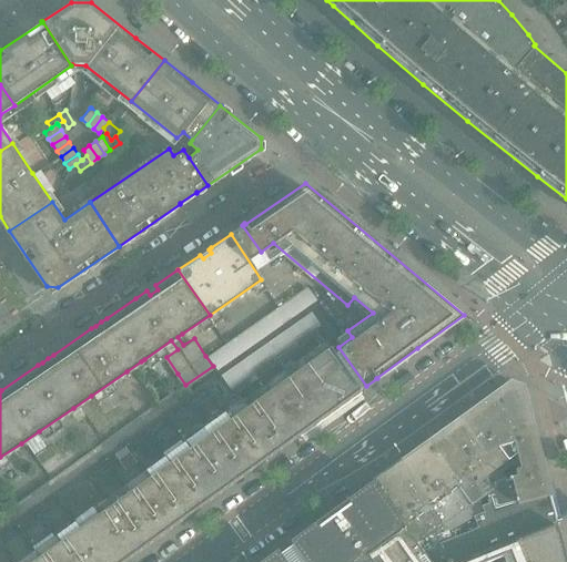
[(316,297),(307,284),(300,289),(310,303),(316,297)]
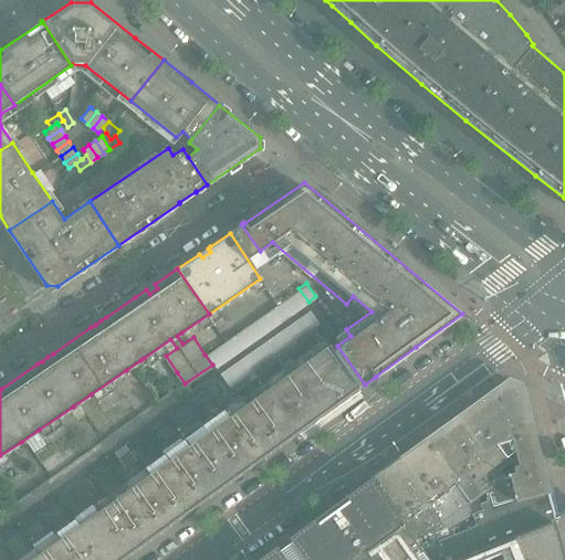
[(309,302),(299,288),(291,294),(301,307),(309,302)]
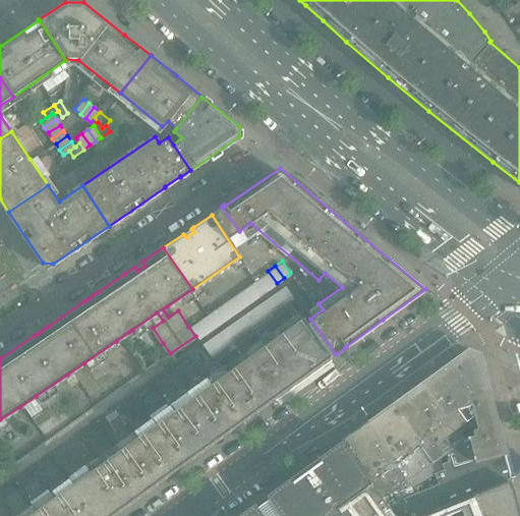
[(277,283),(268,271),(262,276),(270,288),(277,283)]
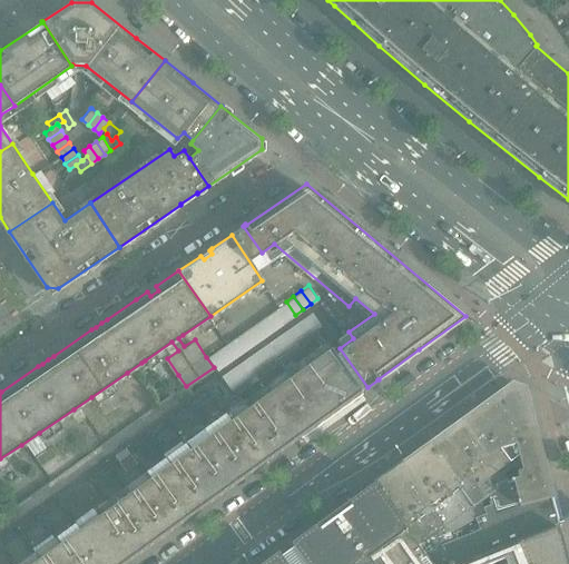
[(295,315),(286,302),(278,307),(287,320),(295,315)]
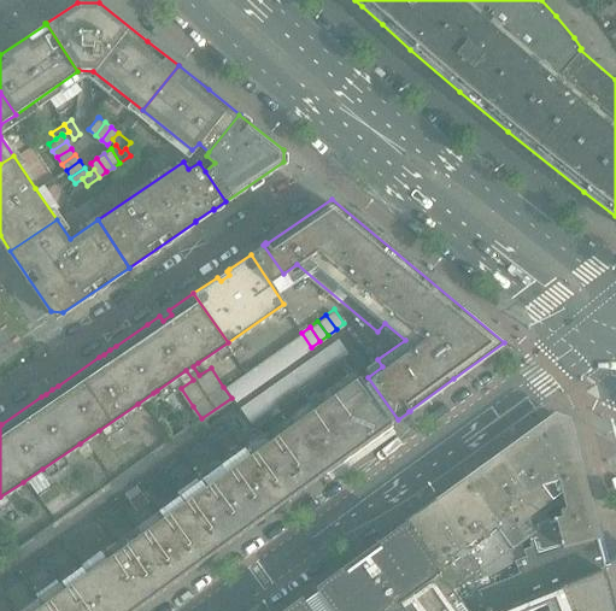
[(311,347),(301,333),(293,339),(303,352),(311,347)]
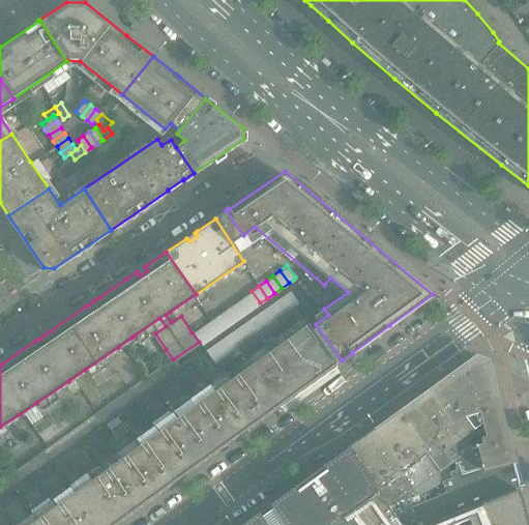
[(299,301),(291,289),(282,294),(291,308),(295,304),(299,301)]
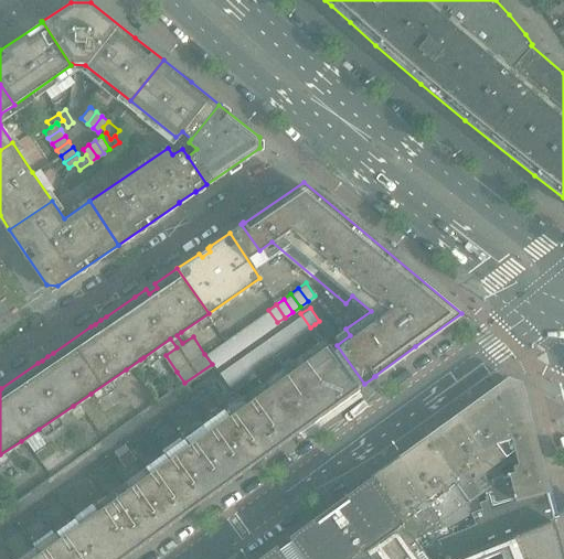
[(277,322),(268,310),(261,314),(269,328),(277,322)]
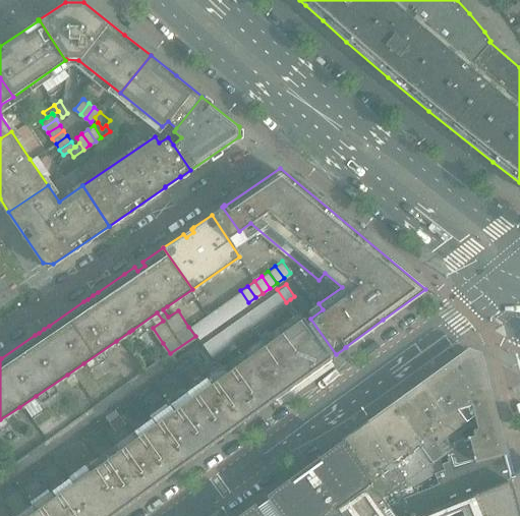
[(286,302),(277,289),(269,295),(278,308),(286,302)]
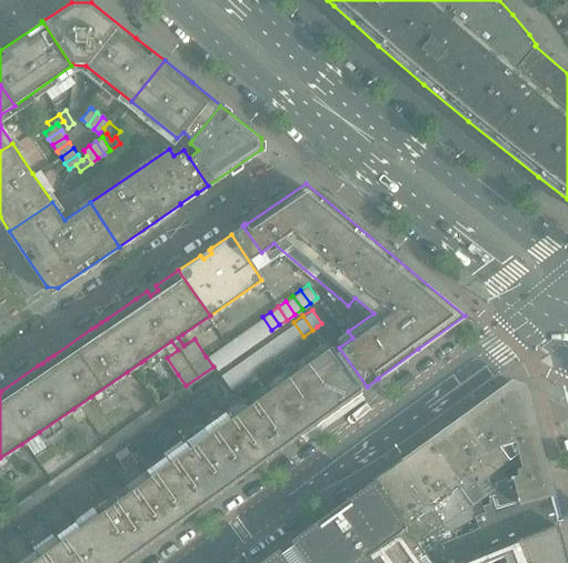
[(271,330),(262,317),(255,322),(263,335),(271,330)]
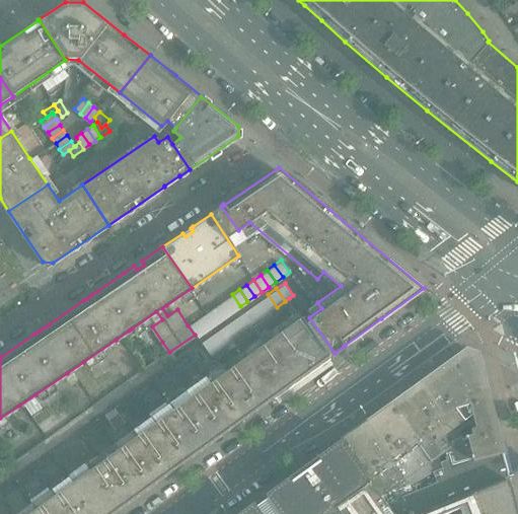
[(240,306),(232,294),(225,299),(233,311),(240,306)]
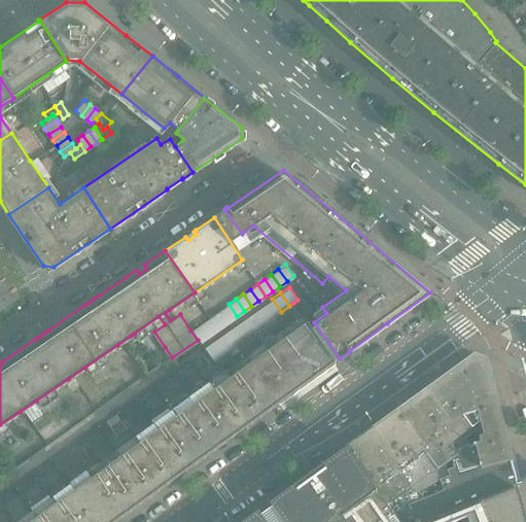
[(281,312),(272,299),(264,305),(273,318),(281,312)]
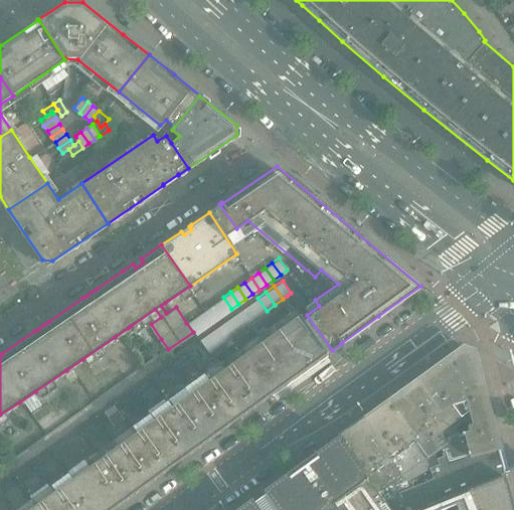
[(109,509),(328,352),(304,319),(287,296),(283,299),(275,305),(267,311),(258,317),(251,321),(244,326),(237,331),(230,336),(243,354),(26,509),(109,509)]
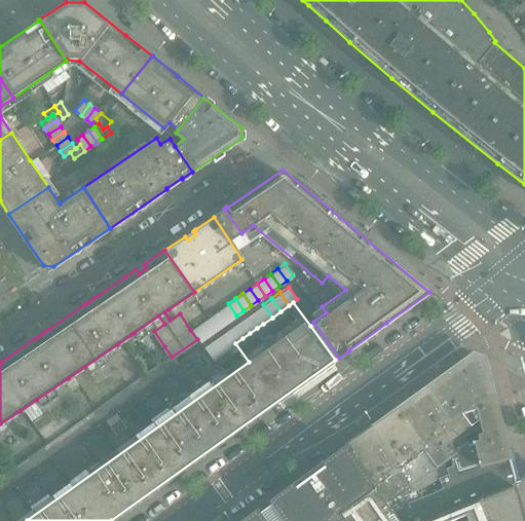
[(236,315),(228,303),(221,308),(230,321),(236,315)]
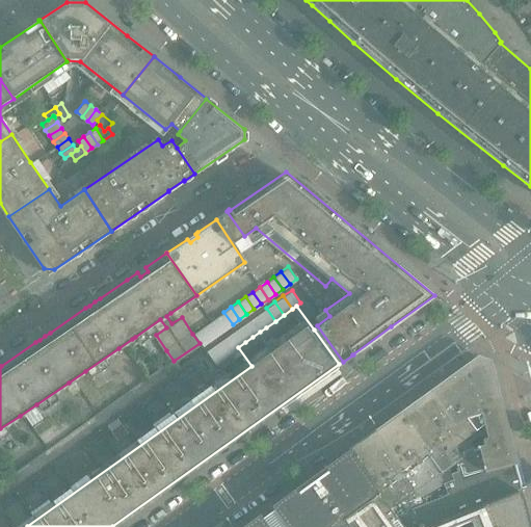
[(275,321),(266,308),(258,314),(266,327),(275,321)]
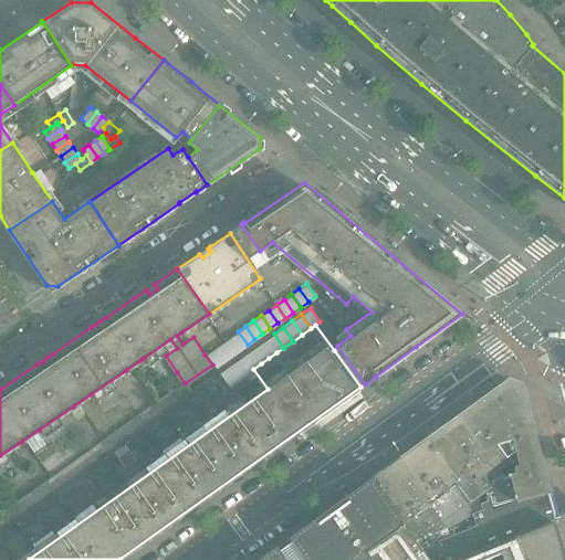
[(248,345),(238,331),(230,337),(240,350),(248,345)]
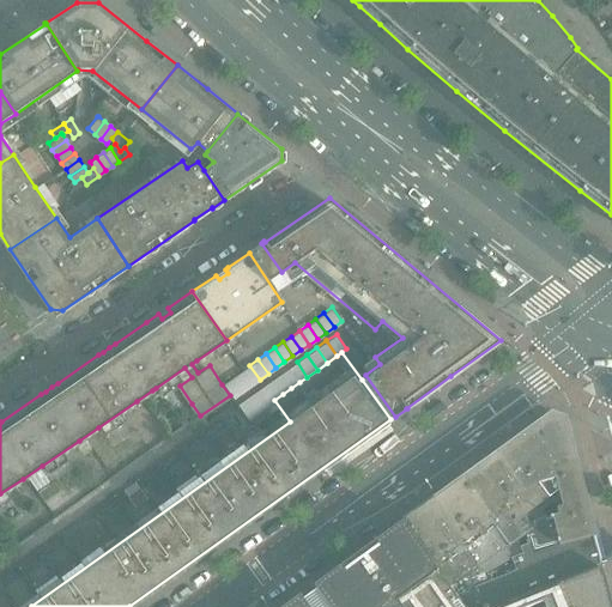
[(307,377),(297,362),(289,368),(300,382),(307,377)]
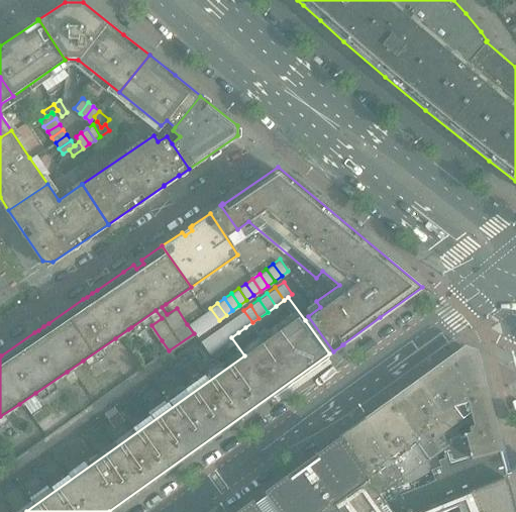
[(219,320),(210,308),(207,310),(203,313),(212,324),(219,320)]
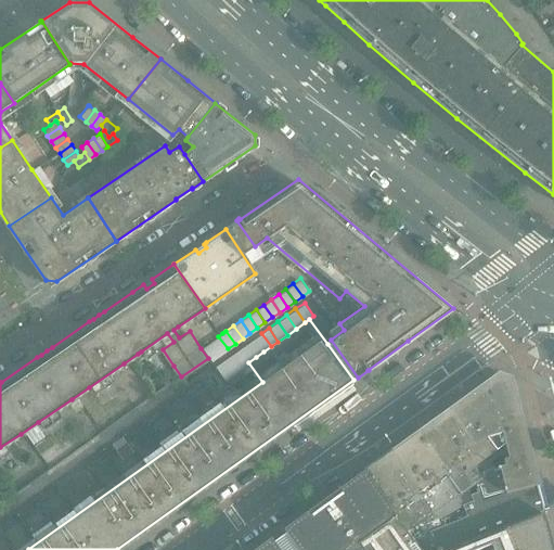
[(271,346),(261,333),(254,339),(263,352),(271,346)]
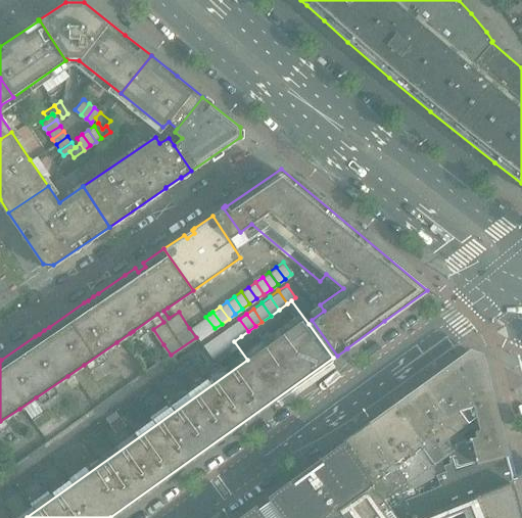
[(215,328),(205,317),(199,321),(207,333),(215,328)]
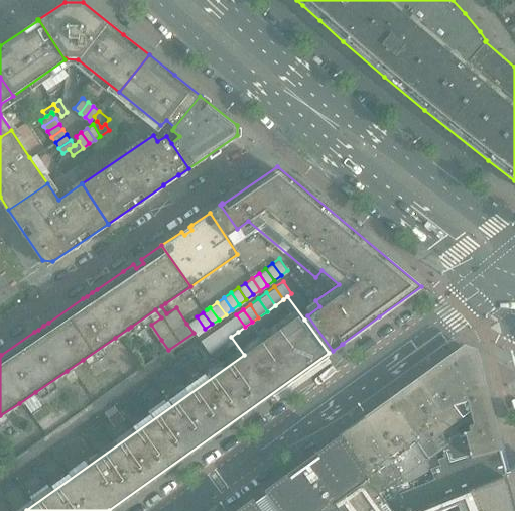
[(245,327),(236,314),(229,318),(238,332),(245,327)]
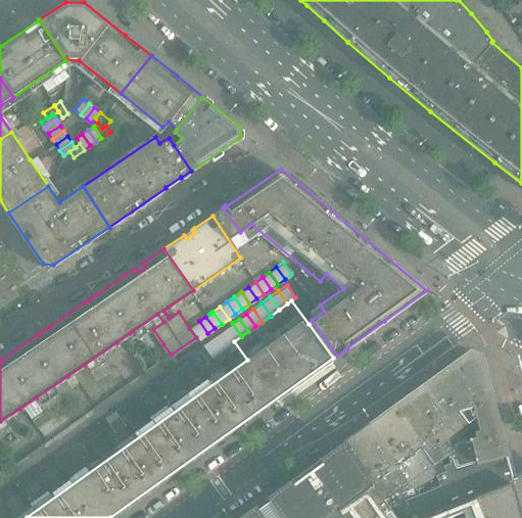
[(207,333),(199,321),(192,326),(200,338),(207,333)]
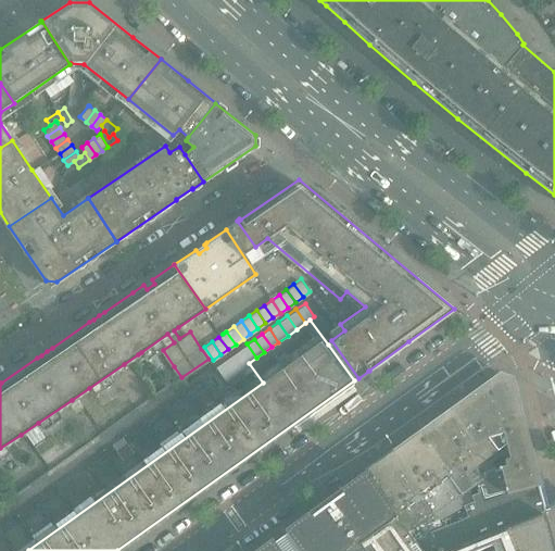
[(256,358),(247,343),(239,349),(249,363),(256,358)]
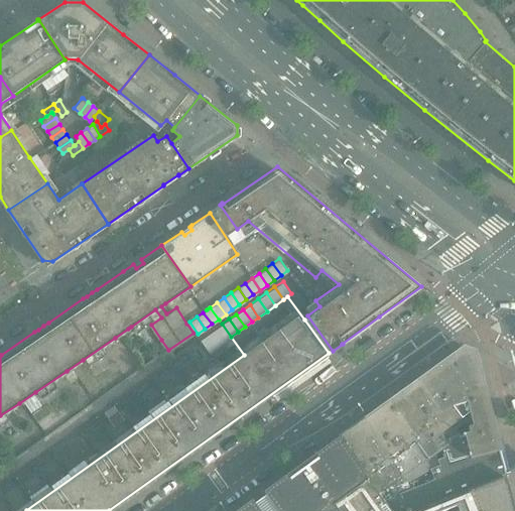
[(231,337),(222,324),(215,329),(224,342),(231,337)]
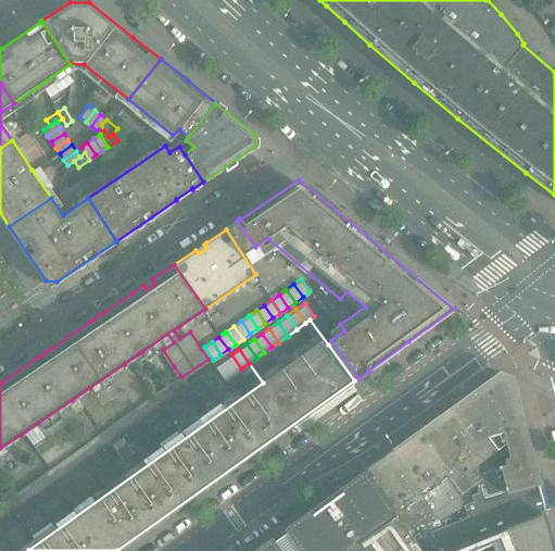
[(241,368),(231,354),(224,360),(234,374),(241,368)]
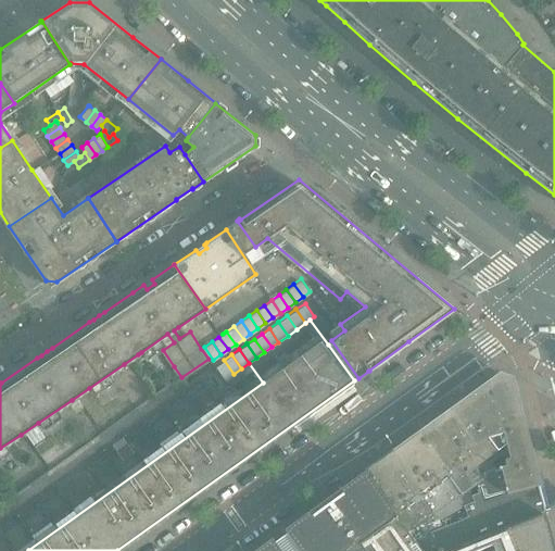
[(234,374),(224,360),(216,365),(226,379),(234,374)]
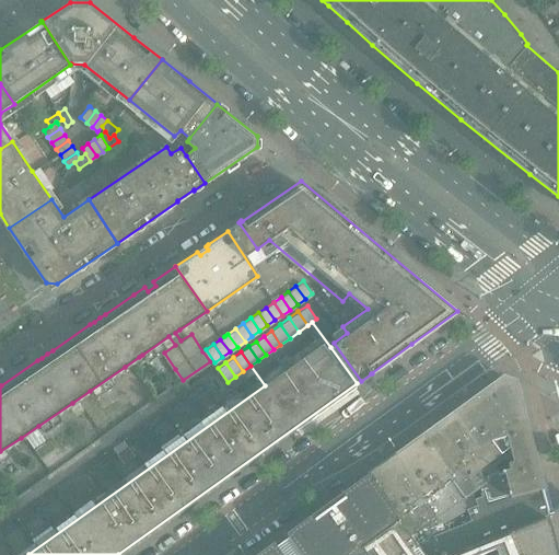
[(456,408),(421,435),(465,496),(473,490),(480,484),(490,477),(489,473),(499,471),(491,460),(509,447),(503,423),(524,417),(514,379),(503,374),(456,408)]
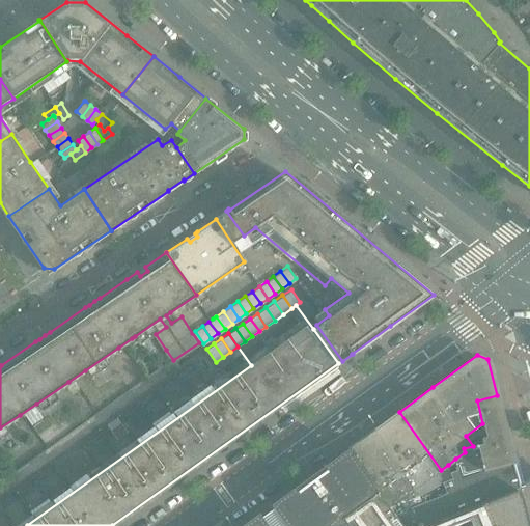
[(458,468),(450,470),(448,465),(441,470),(416,489),(390,506),(395,511),(401,520),(406,525),(420,525),(439,519),(519,486),(520,486),(520,485),(521,485),(499,400),(497,395),(477,400),(482,423),(485,436),(481,438),(482,443),(473,446),(464,448),(465,452),(455,459),(458,468)]
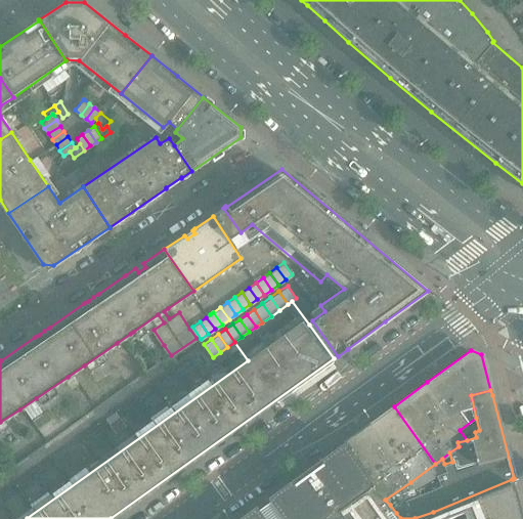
[(366,426),(344,442),(385,500),(410,482),(435,464),(394,406),(368,425),(366,426)]
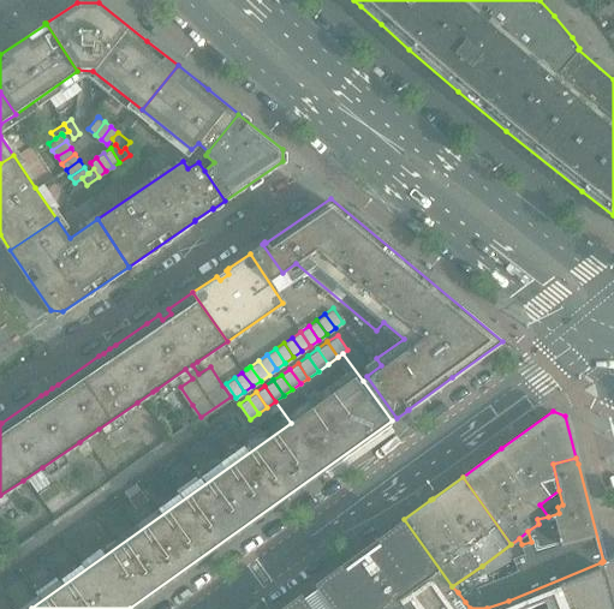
[(300,593),(279,608),(538,608),(548,605),(548,608),(613,608),(604,573),(603,573),(602,568),(602,566),(510,603),(494,608),(470,608),(465,602),(458,592),(452,586),(404,519),(403,520),(403,519),(314,584),(316,587),(303,597),(300,593)]
